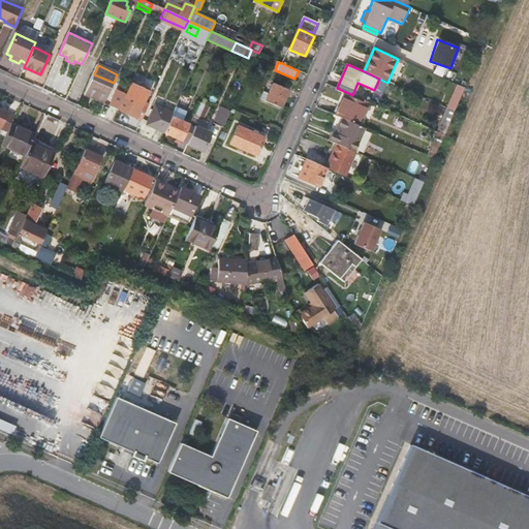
[(114,83),(94,74),(86,95),(105,103),(114,83)]
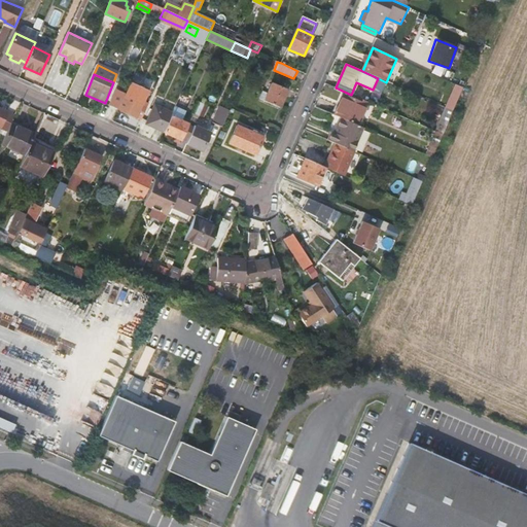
[(281,107),(289,90),(273,82),(266,100),(281,107)]
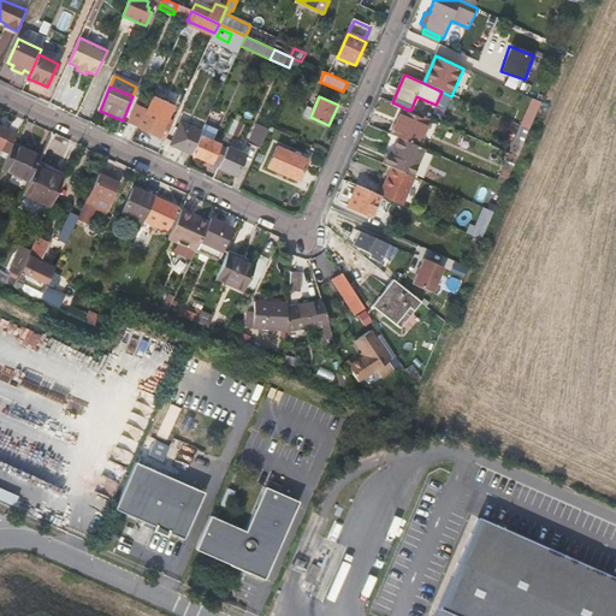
[(531,126),(540,101),(532,98),(522,124),(531,126)]
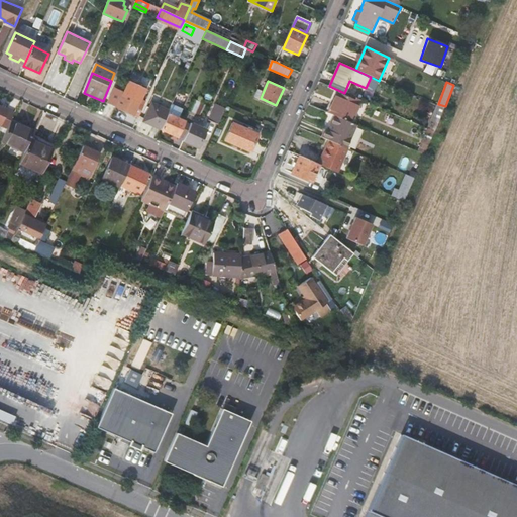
[(119,100),(115,107),(134,116),(140,102),(139,101),(142,96),(132,92),(130,97),(122,94),(119,100)]
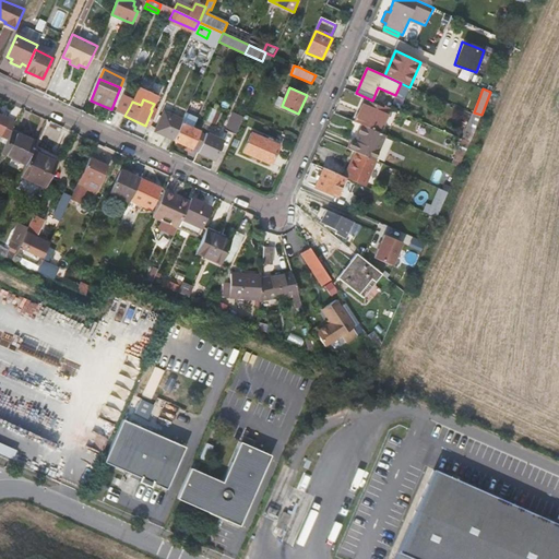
[(361,125),(379,132),(388,110),(365,99),(354,121),(361,125)]
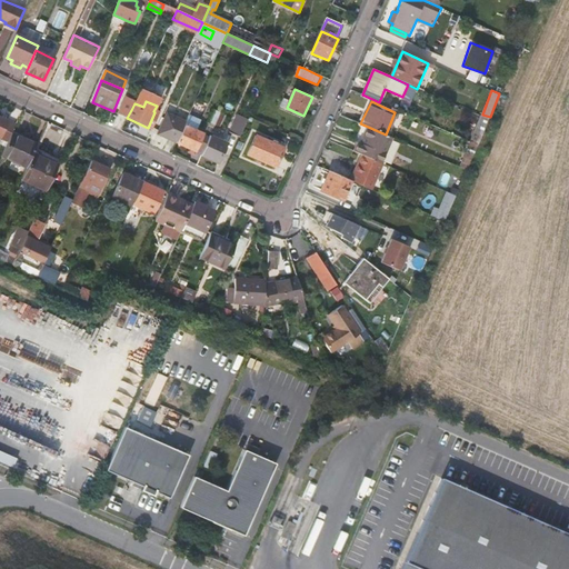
[(119,119),(126,122),(127,118),(131,110),(125,107),(119,119)]
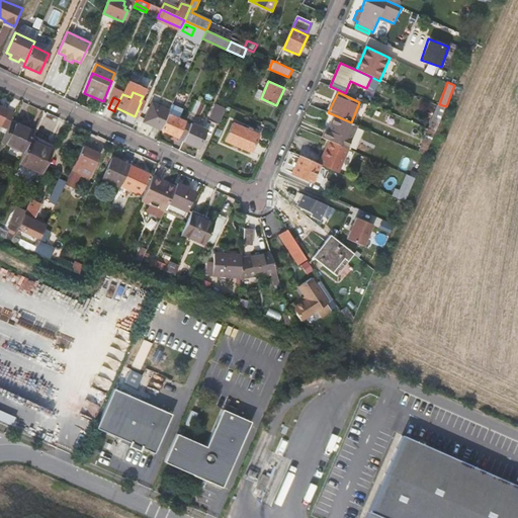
[(196,115),(201,103),(194,100),(189,112),(196,115)]
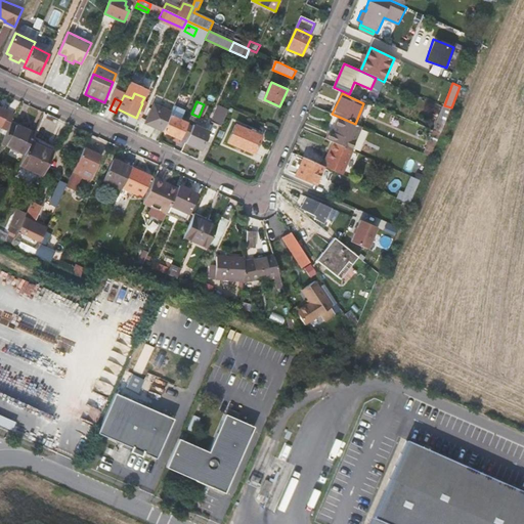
[(136,118),(140,120),(147,105),(142,103),(136,118)]
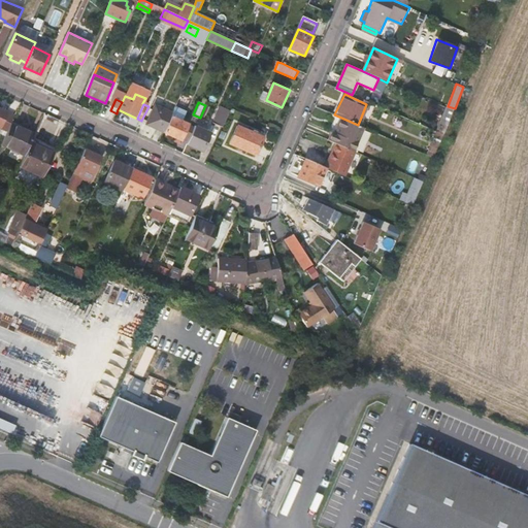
[(147,125),(164,132),(173,112),(156,105),(147,125)]
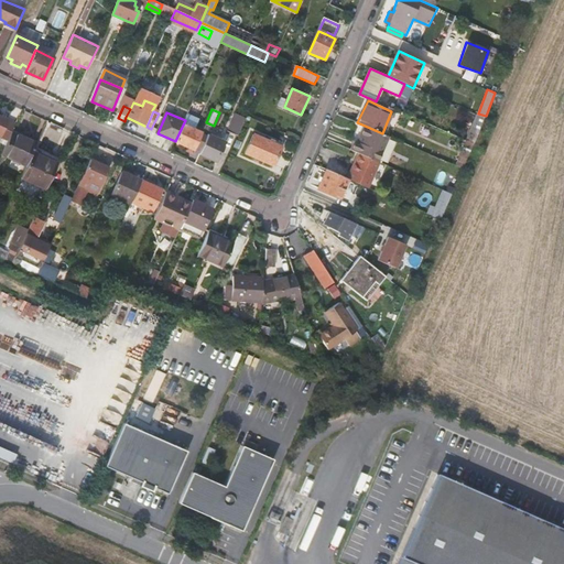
[(229,132),(239,137),(247,119),(237,115),(229,132)]
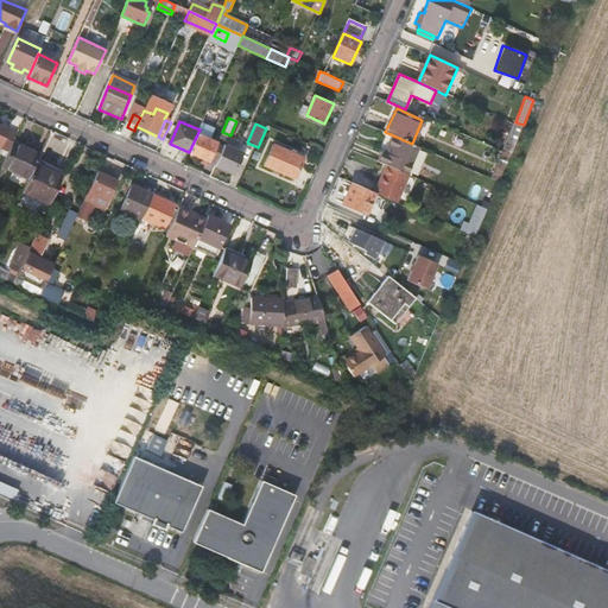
[(0,143),(10,147),(13,143),(17,132),(0,125),(0,143)]
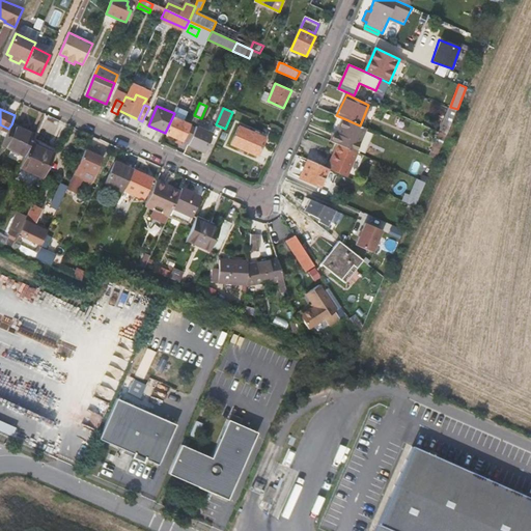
[(174,113),(165,133),(176,138),(183,141),(184,137),(190,126),(183,122),(187,113),(176,109),(174,113)]
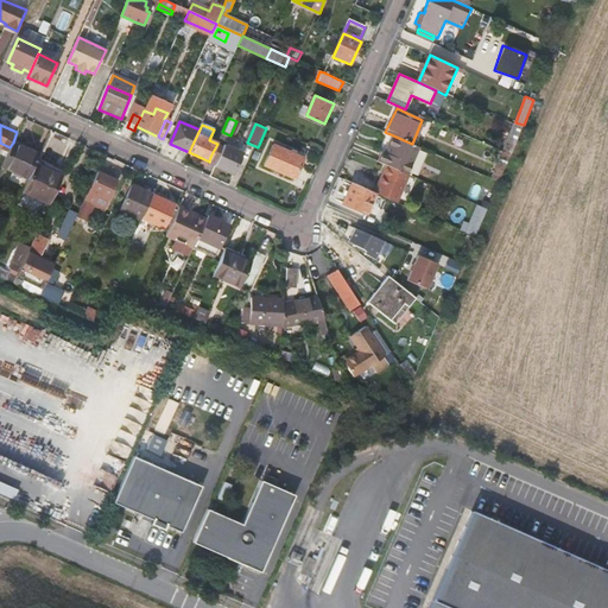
[(406,173),(418,147),(412,144),(393,135),(386,153),(382,152),(378,162),(387,165),(390,166),(406,173)]
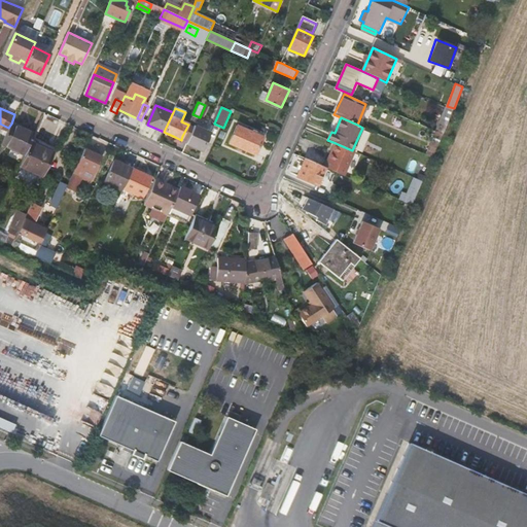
[(8,128),(1,144),(24,154),(30,141),(34,133),(11,124),(8,128)]
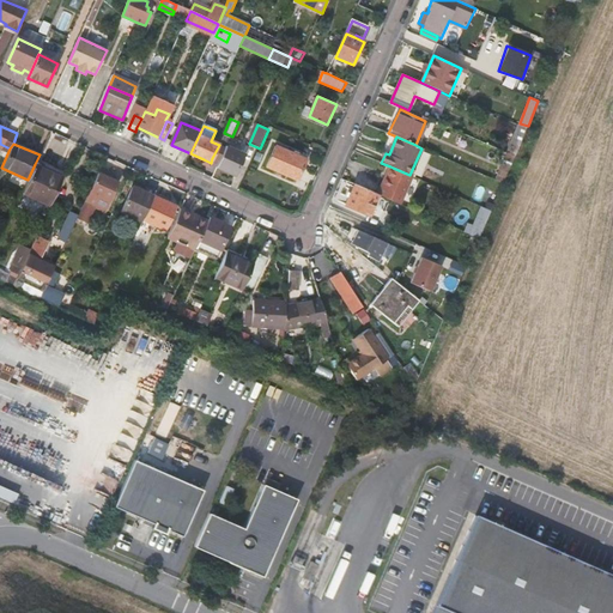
[(212,158),(220,162),(226,149),(219,145),(212,158)]
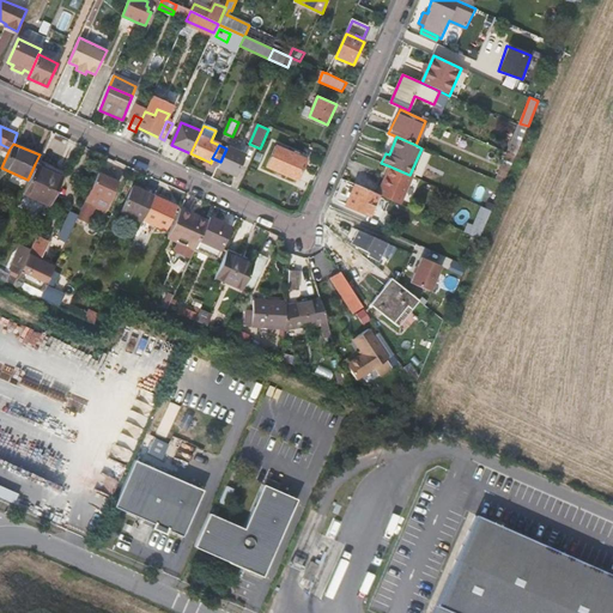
[(220,162),(218,168),(235,176),(246,155),(228,146),(226,149),(220,162)]
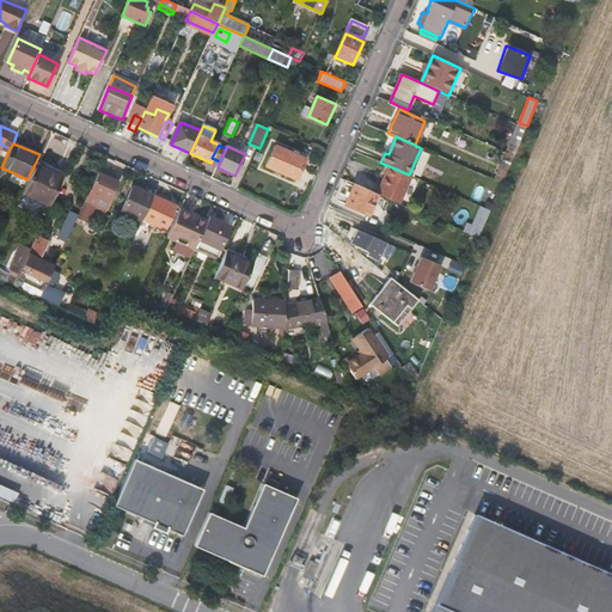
[(299,181),(307,161),(277,148),(269,167),(299,181)]
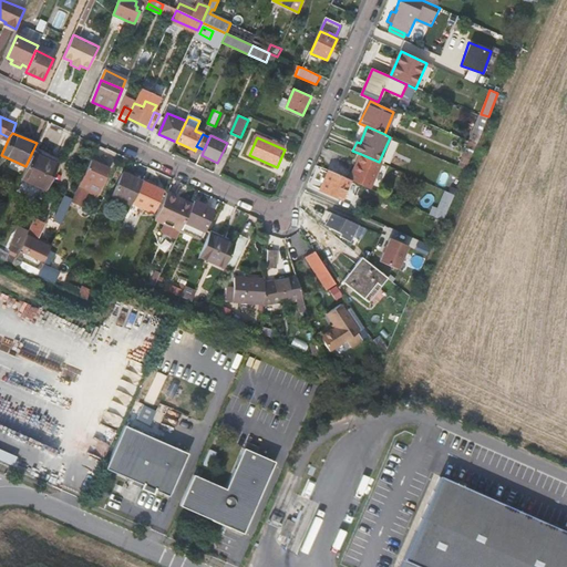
[(470,161),(476,146),(466,141),(460,156),(470,161)]
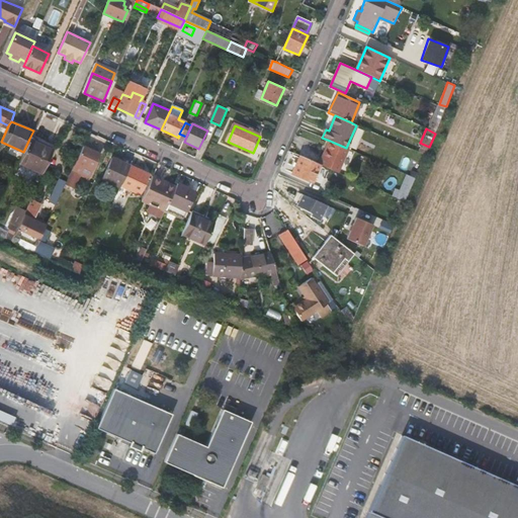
[(23,152),(18,163),(41,174),(53,149),(29,139),(23,152)]
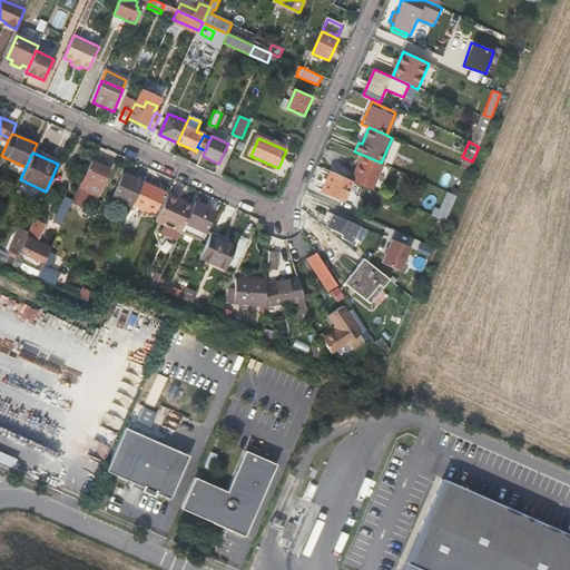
[(377,183),(385,165),(381,163),(365,156),(361,165),(359,164),(354,174),(356,176),(354,182),(363,185),(372,189),(375,183),(377,183)]
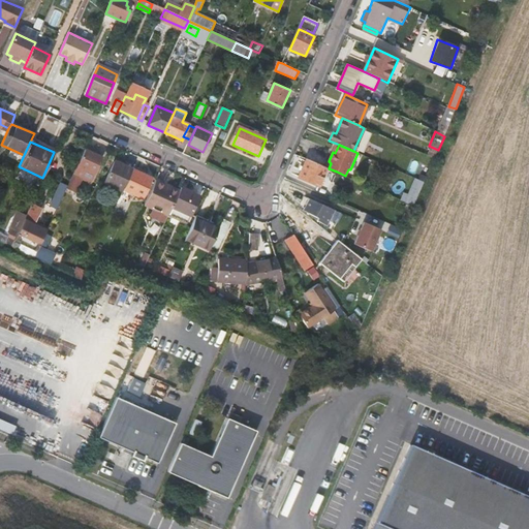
[(102,156),(85,148),(73,173),(69,183),(78,187),(83,177),(91,181),(102,156)]
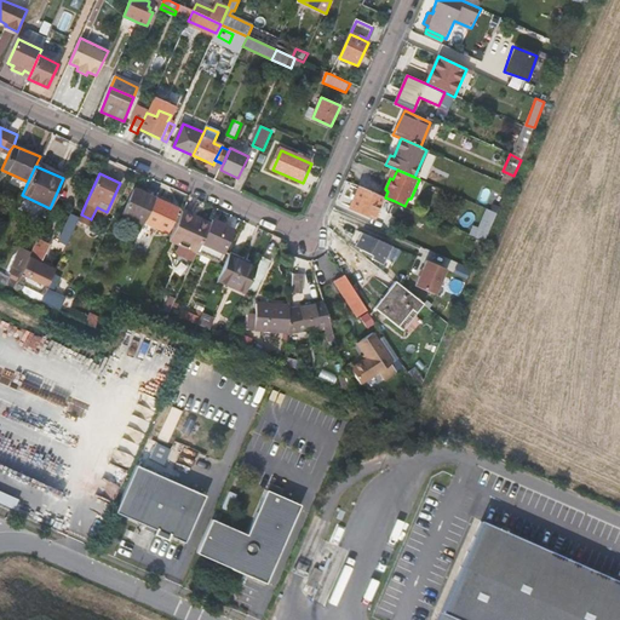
[(382,196),(378,194),(360,185),(350,207),(373,218),(383,196),(382,196)]
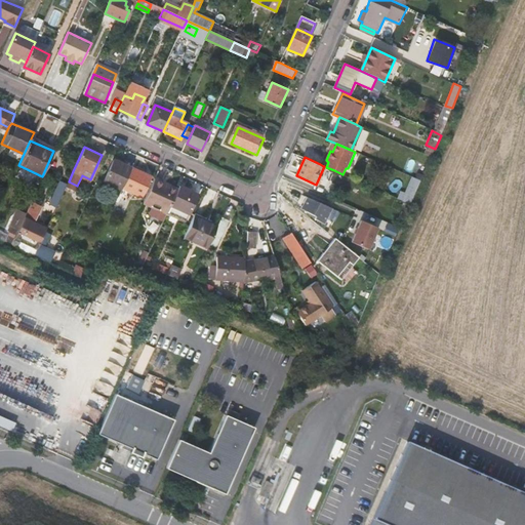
[(105,180),(122,189),(122,187),(131,167),(114,160),(105,180)]
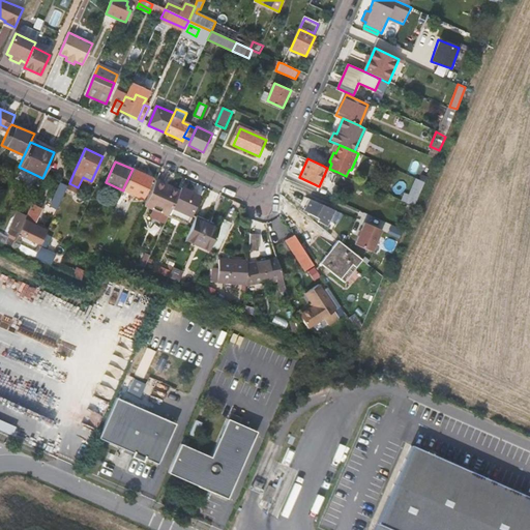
[(133,169),(123,188),(143,198),(151,178),(133,169)]
